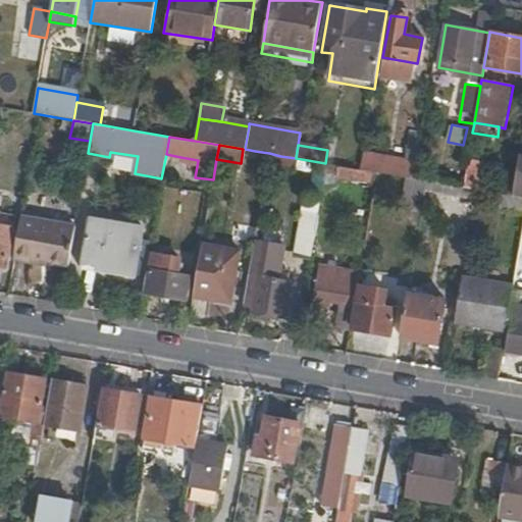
[(280,156),(269,153),(267,165),(279,167),(280,156)]
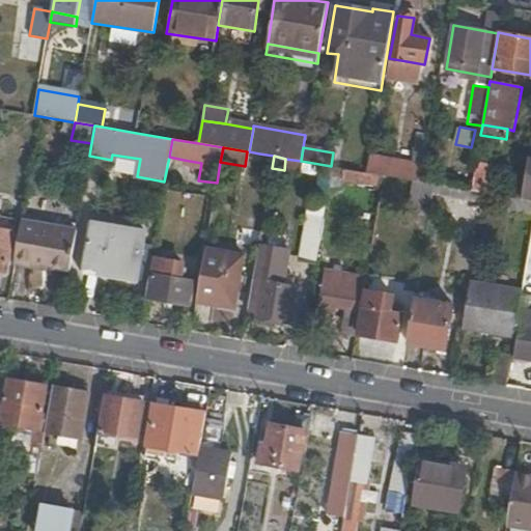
[(420,182),(422,165),(369,156),(366,172),(380,175),(384,175),(412,180),(420,182)]
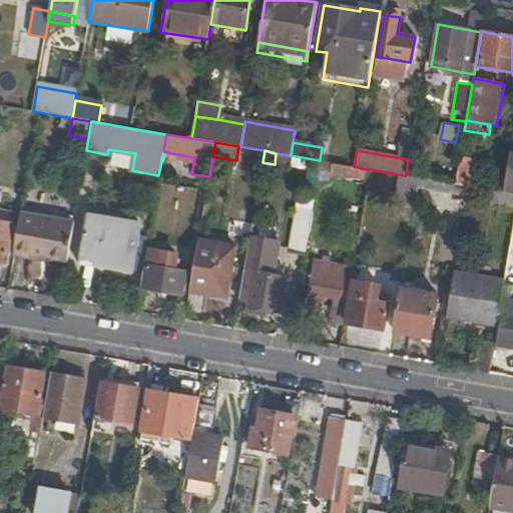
[(291,155),(276,153),(275,164),(289,166),(291,155)]
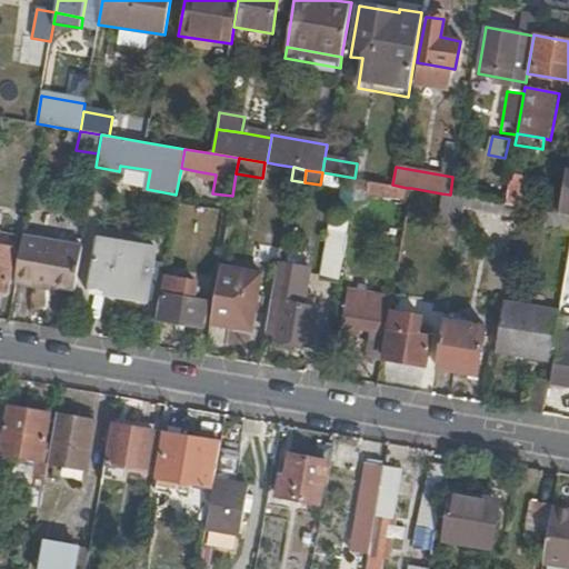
[(216,175),(197,171),(196,178),(215,181),(216,175)]
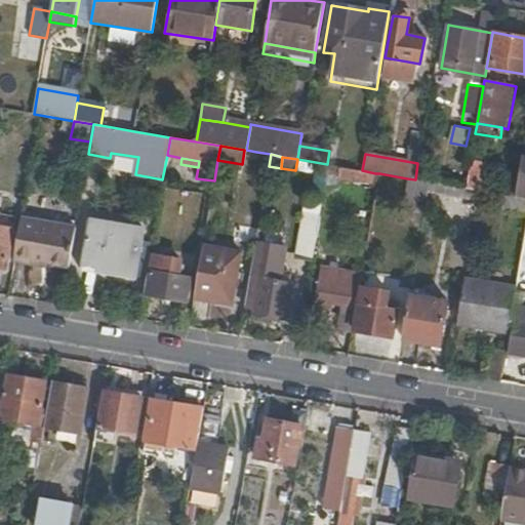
[(524,159),(522,159),(516,197),(524,198),(524,159)]
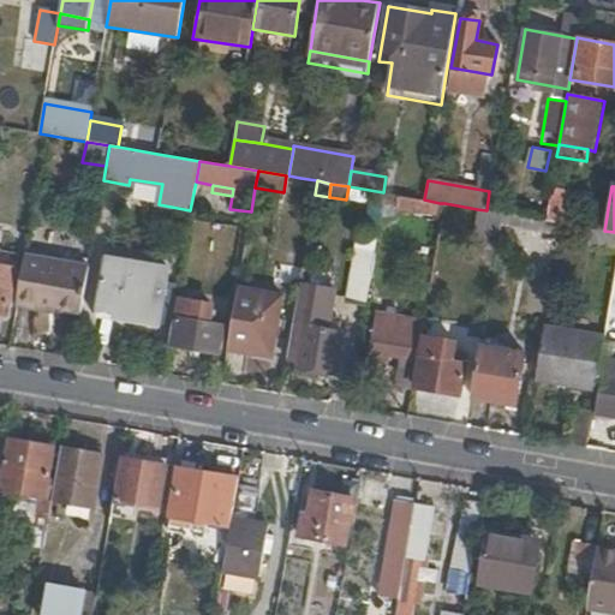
[(550,189),(545,221),(563,224),(568,225),(574,192),(550,189)]
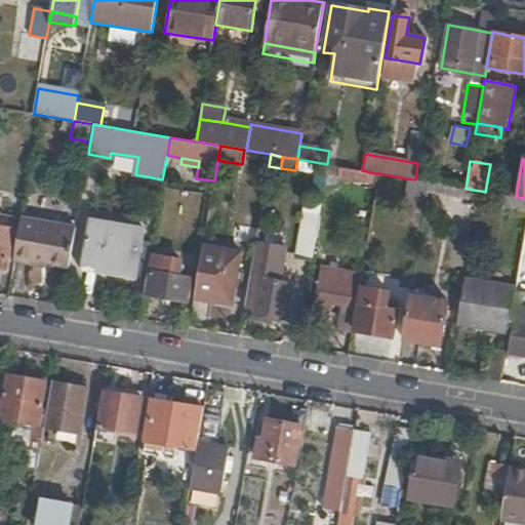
[(375,173),(362,170),(329,165),(325,184),(336,186),(337,179),(373,185),(375,173)]
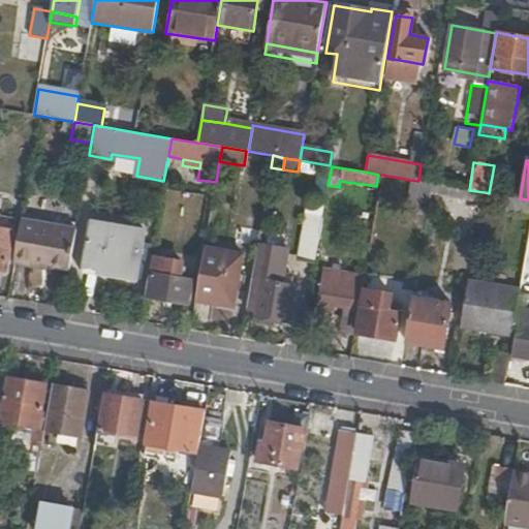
[(418,181),(410,180),(406,209),(428,212),(430,198),(433,184),(418,181)]
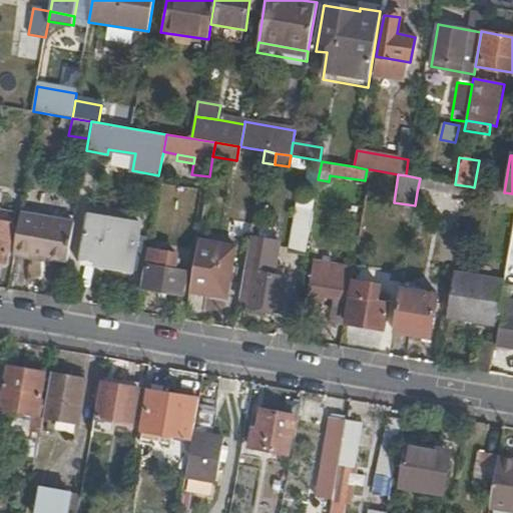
[(454,184),(420,178),(417,192),(428,194),(430,189),(468,195),(470,186),(455,184),(454,184)]
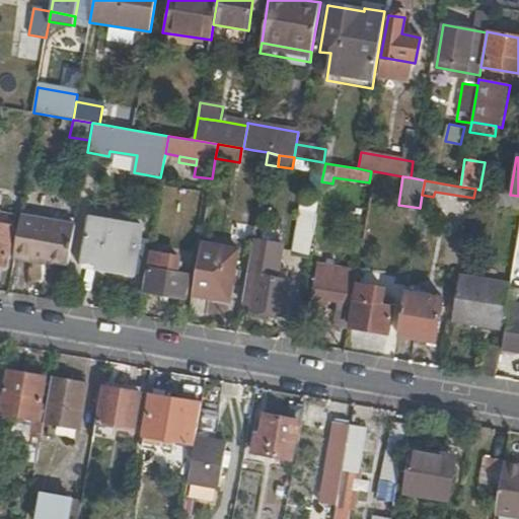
[(518,210),(518,196),(510,195),(496,193),(494,207),(518,210)]
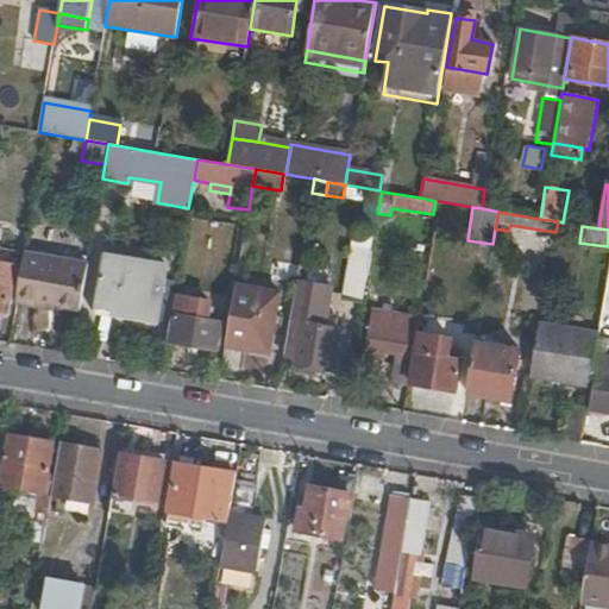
[(0,257),(0,263),(16,267),(18,250),(1,248),(0,257)]
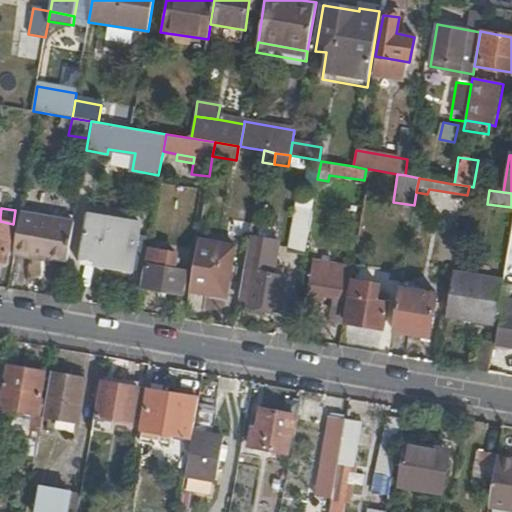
[(294,223),(309,226),(311,211),(296,208),(294,223)]
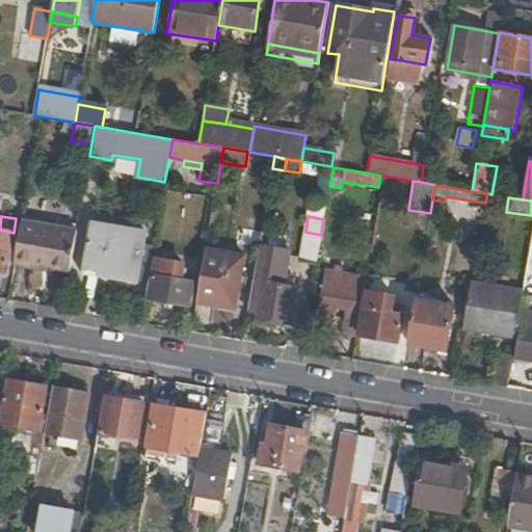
[(33,263),(70,269),(76,232),(21,222),(14,264),(32,267),(33,263)]
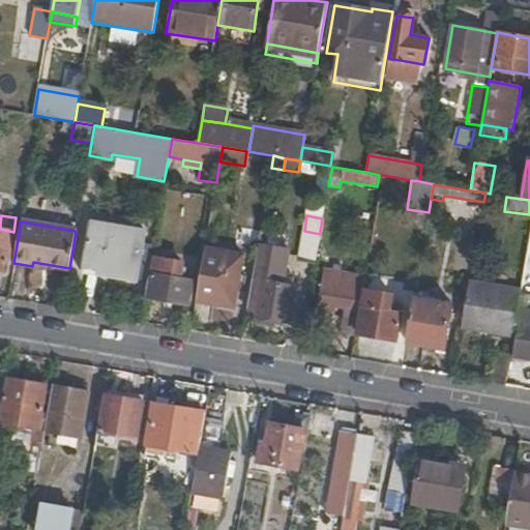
[(101,266),(100,273),(136,278),(144,232),(90,222),(83,263),(101,266)]
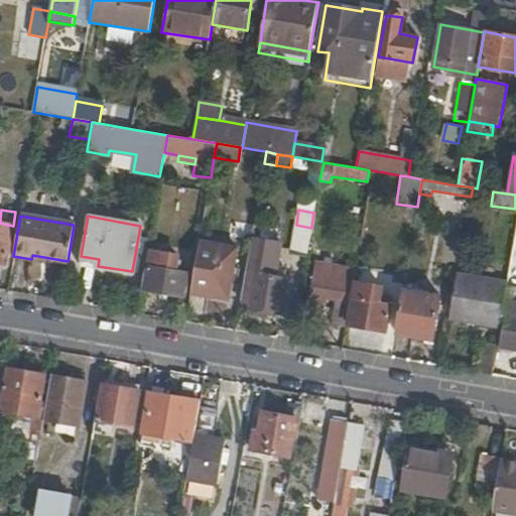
[(0,263),(6,265),(13,226),(0,223),(0,263)]
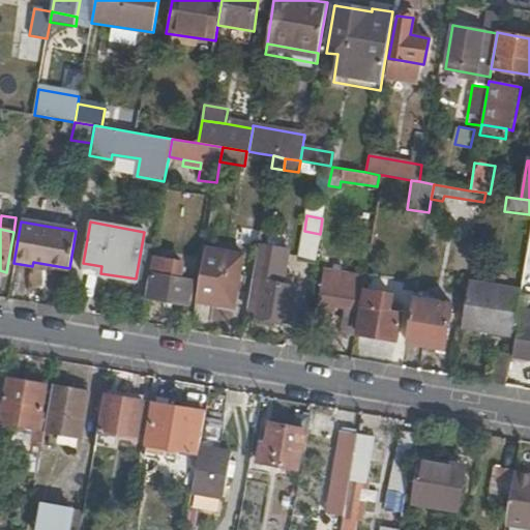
[(297,259),(315,263),(320,234),(304,231),(302,231),(297,259)]
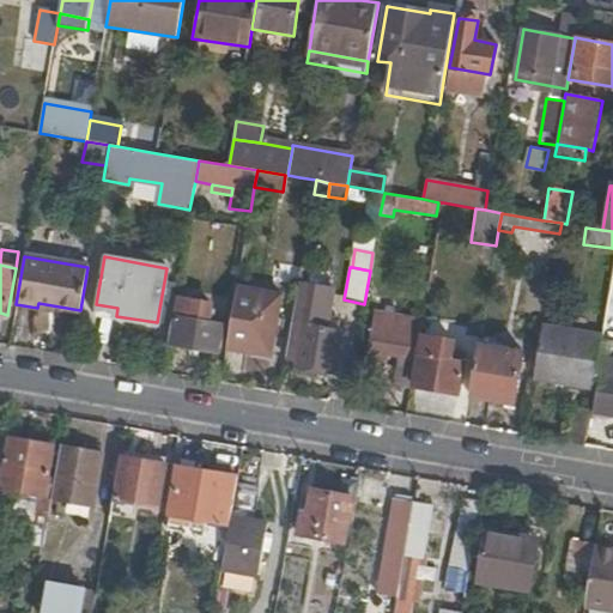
[(298,286),(296,296),(337,302),(338,293),(298,286)]
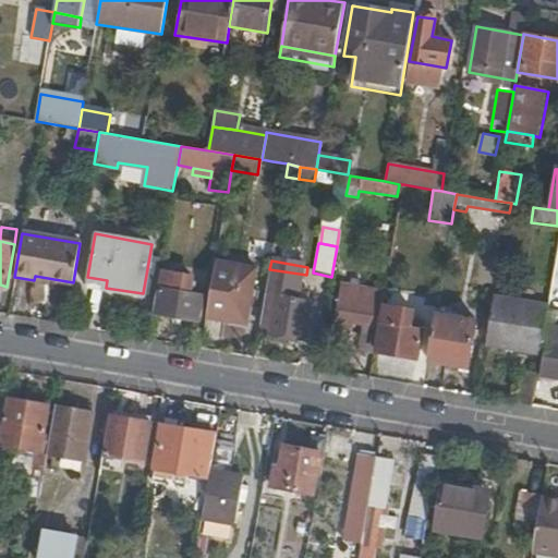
[(557,263),(556,263),(548,306),(547,311),(553,312),(557,312),(557,263)]
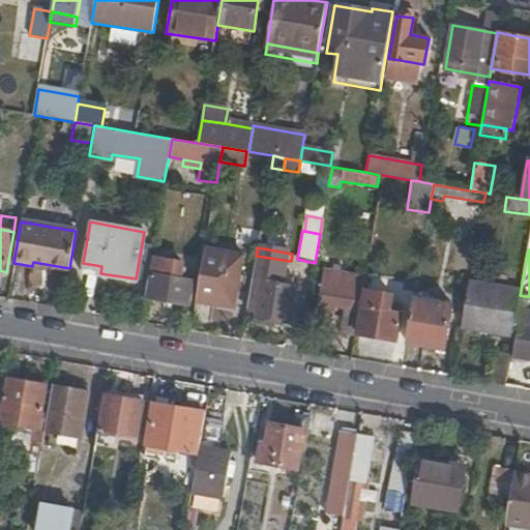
[(205,252),(196,301),(234,307),(242,258),(205,252)]
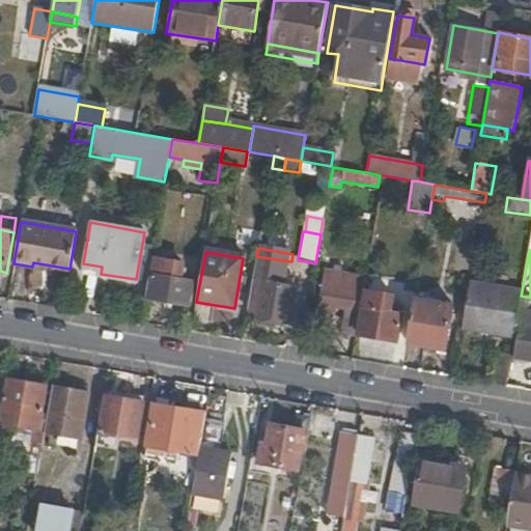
[(256,256),(247,311),(257,313),(256,316),(276,319),(289,322),(295,286),(281,284),(282,277),(288,278),(291,261),(256,256)]
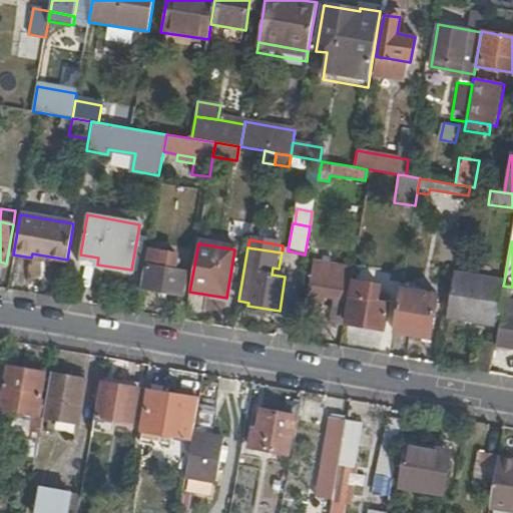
[(175,254),(149,250),(142,288),(182,295),(185,273),(173,270),(175,254)]
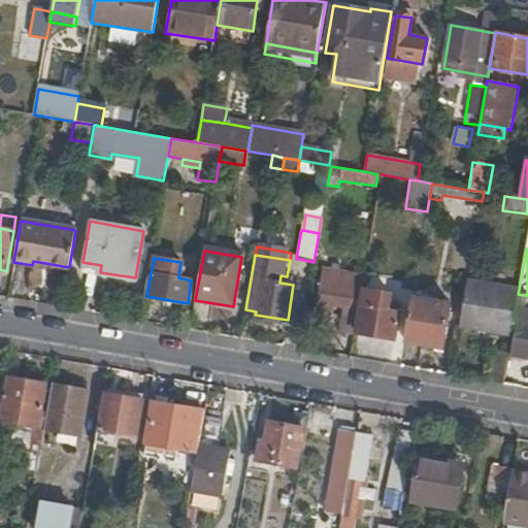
[(81,269),(100,272),(101,265),(83,262),(81,269)]
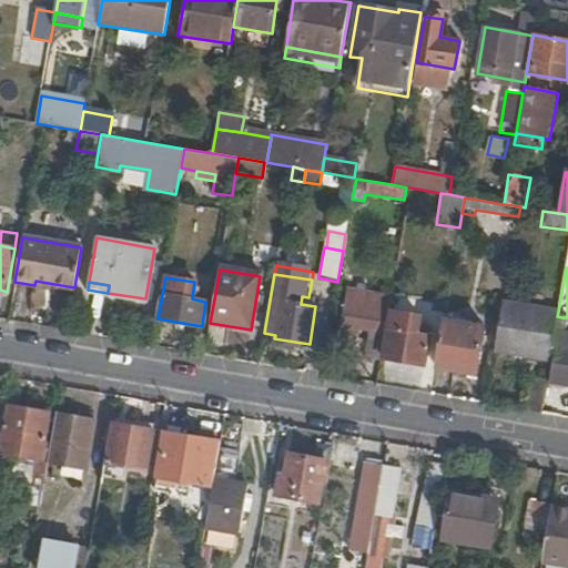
[(371,330),(385,333),(386,328),(389,310),(389,306),(347,298),(341,334),(358,337),(359,327),(371,330)]
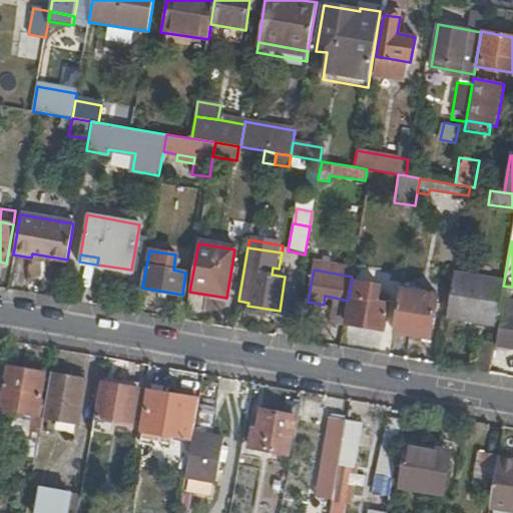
[(448,316),(496,325),(499,311),(501,295),(503,286),(504,282),(455,274),(448,316)]
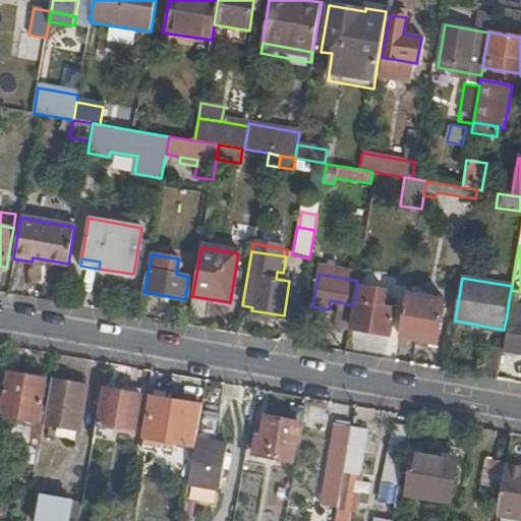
[(384,288),(357,284),(354,301),(356,301),(352,328),(390,334),(394,307),(381,305),(384,288)]
